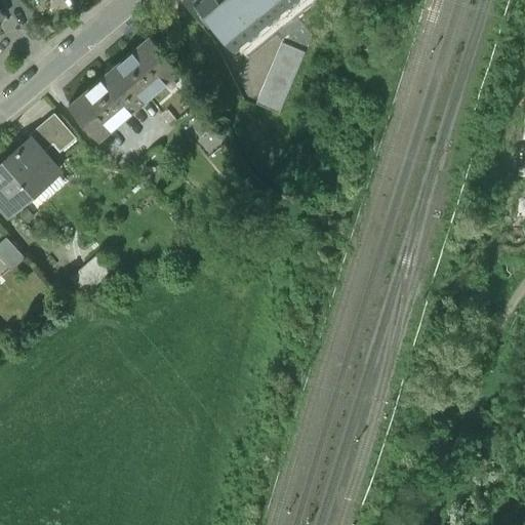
[(320,0),(219,0),(206,11),(246,59),(276,35),(280,39),(300,23),(297,18),(320,0)]
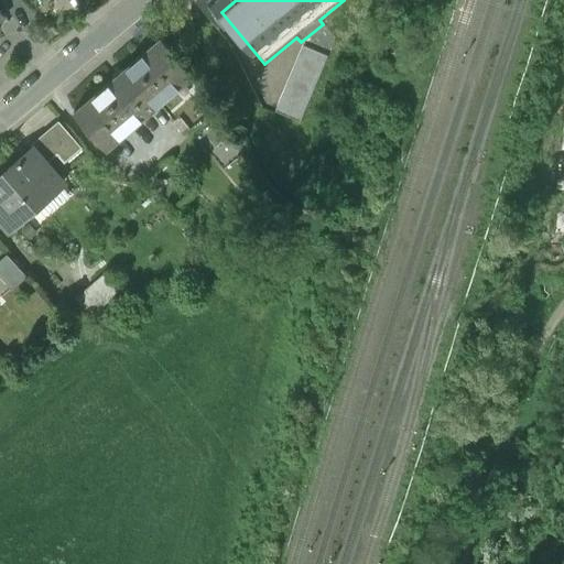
[(301,42),(304,46),(277,112),(300,122),(334,39),(323,24),(301,42)]
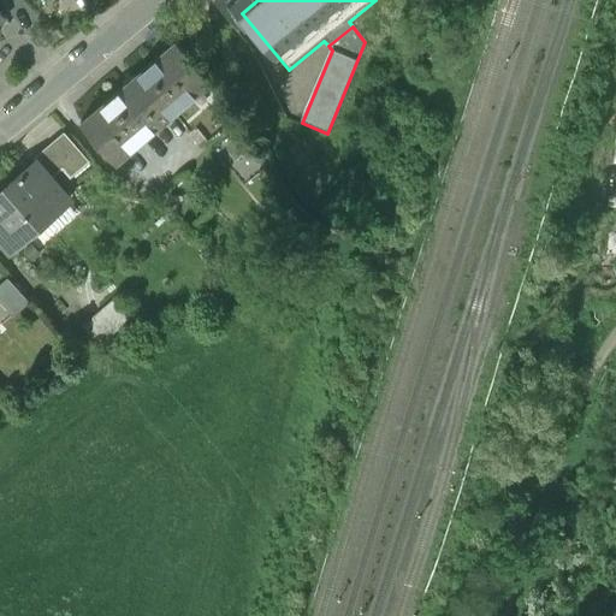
[(177,47),(135,81),(134,80),(123,89),(123,90),(81,124),(80,123),(80,124),(114,167),(131,153),(131,152),(195,100),(196,101),(212,88),(177,45),(177,46),(177,47)]
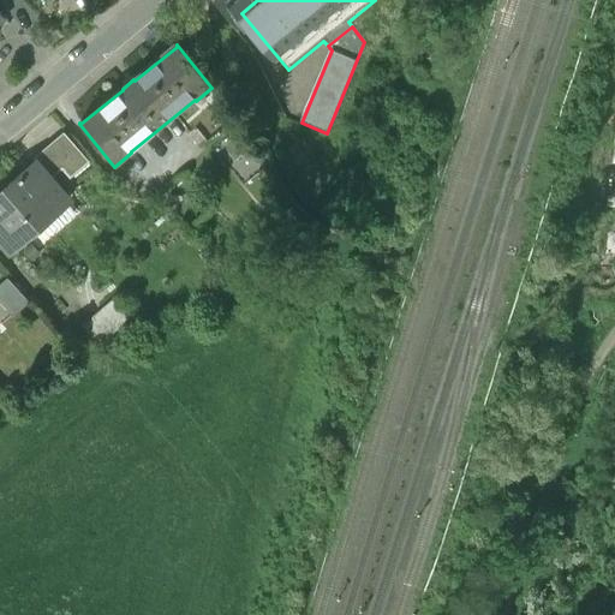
[(35,163),(0,192),(0,238),(10,250),(66,201),(35,163)]
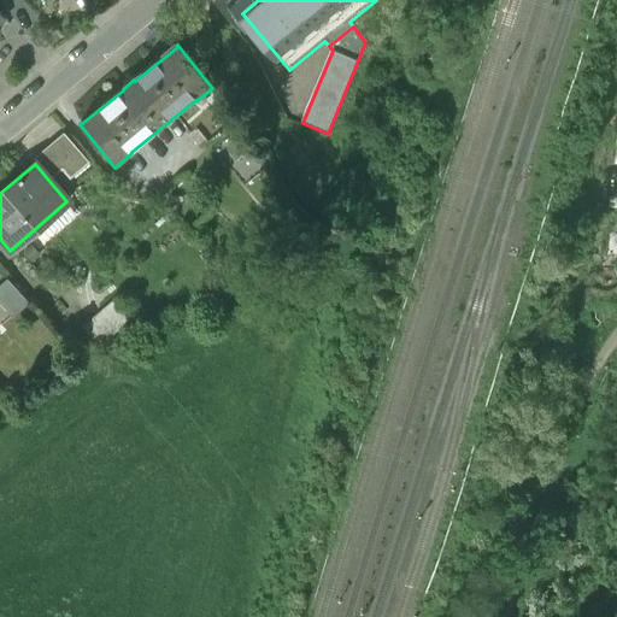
[(6,281),(0,286),(0,303),(13,317),(28,304),(6,281)]
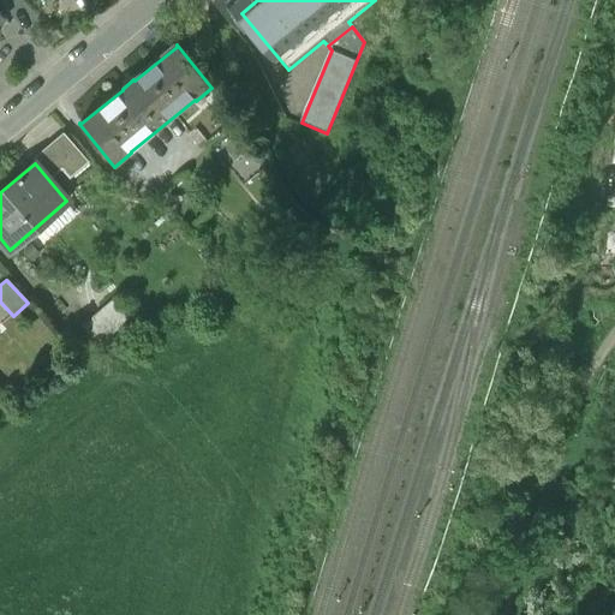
[(111,299),(81,326),(97,346),(129,320),(111,299)]
